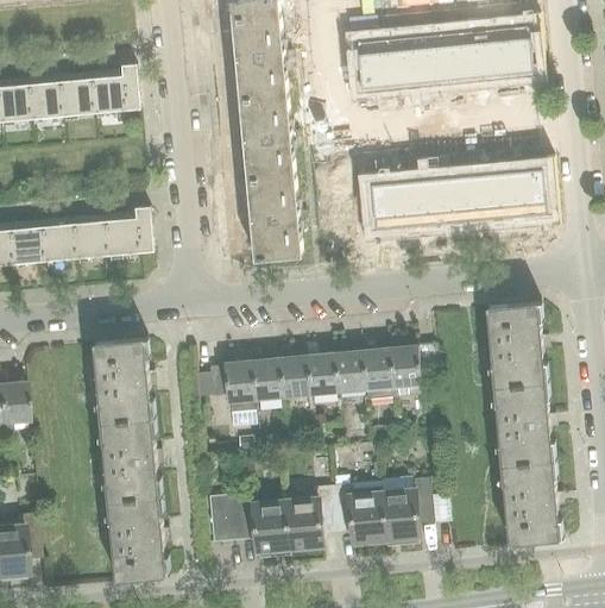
[(228,0),(252,258),(314,254),(310,219),(302,220),(282,0),(228,0)]
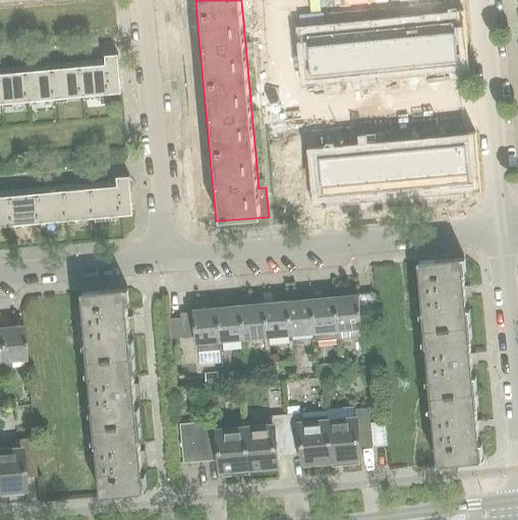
[(452,21),(429,23),(434,62),(455,60),(452,21)]
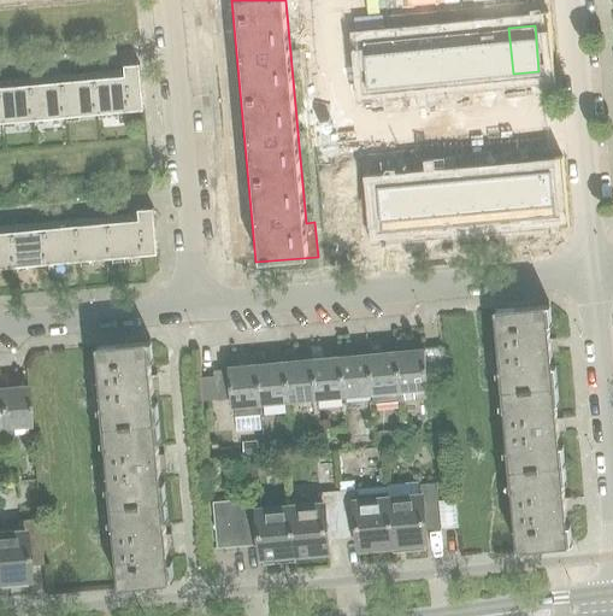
[(508,28),(484,30),(489,76),(513,74),(508,28)]
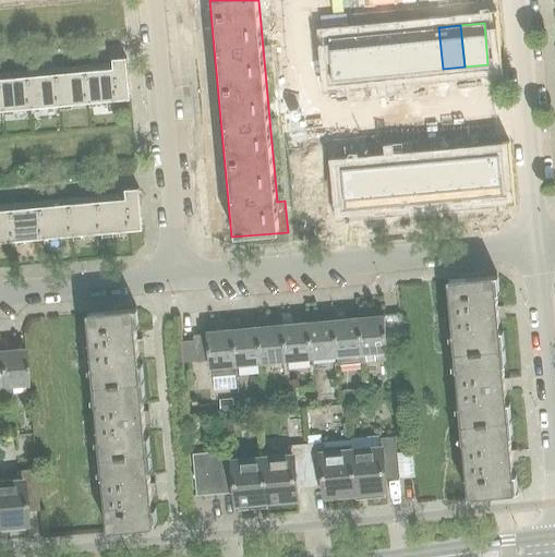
[(438,27),(417,29),(420,71),(443,69),(438,27)]
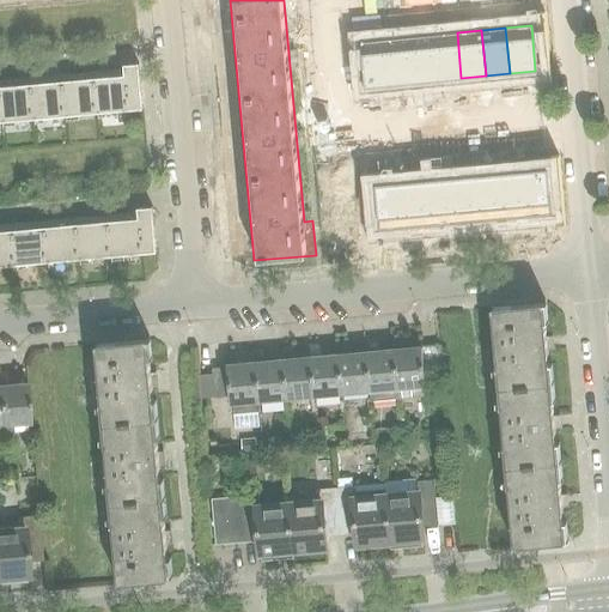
[(457,32),(432,35),(437,80),(461,78),(457,32)]
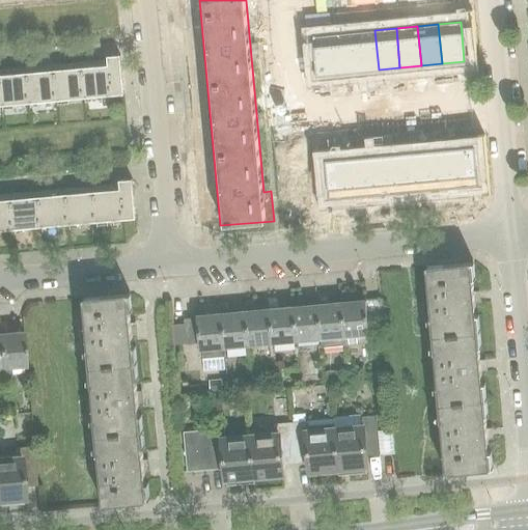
[(374,30),(354,31),(358,72),(379,70),(374,30)]
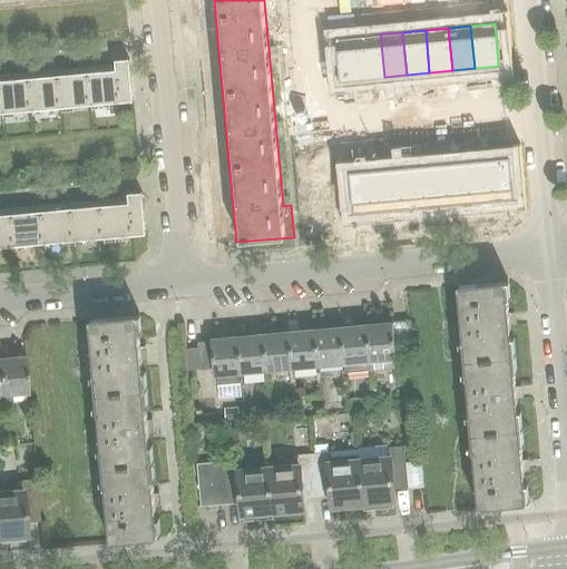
[(380,33),(358,36),(361,79),(384,77),(380,33)]
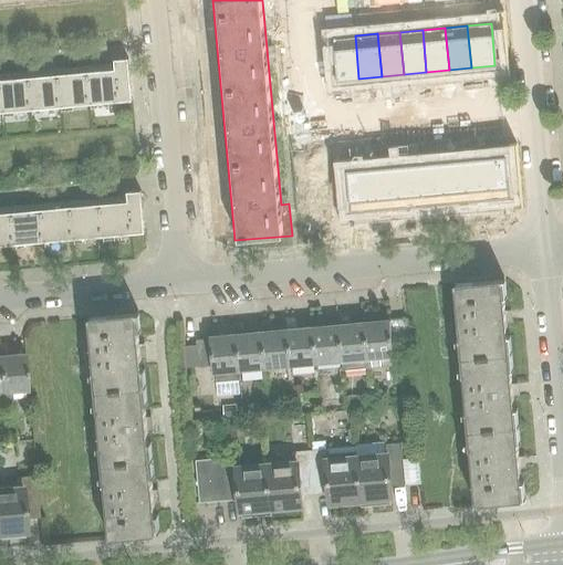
[(355,35),(331,38),(335,81),(358,79),(355,35)]
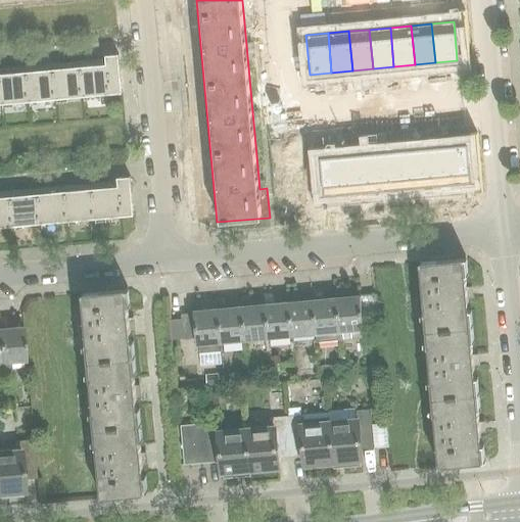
[(0,101),(117,91),(114,53),(101,54),(102,64),(0,74),(0,101)]
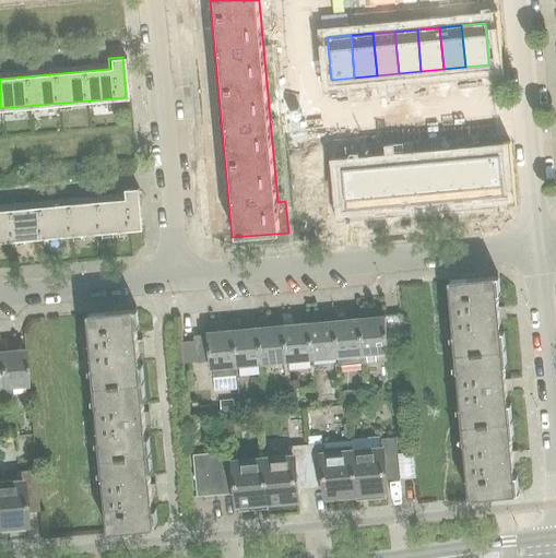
[(478,92),(468,93),(469,107),(480,106),(478,92)]
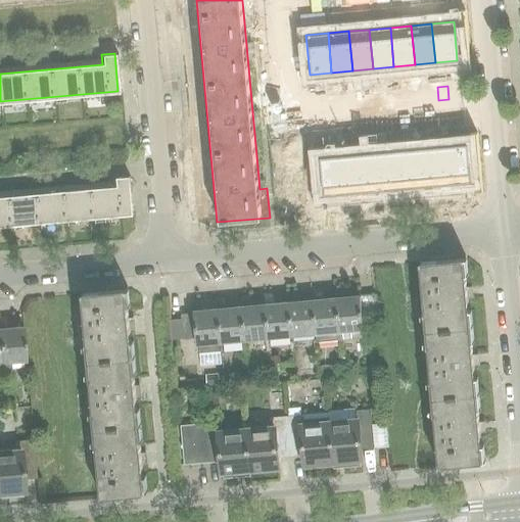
[(437,87),(428,88),(429,101),(438,100),(437,87)]
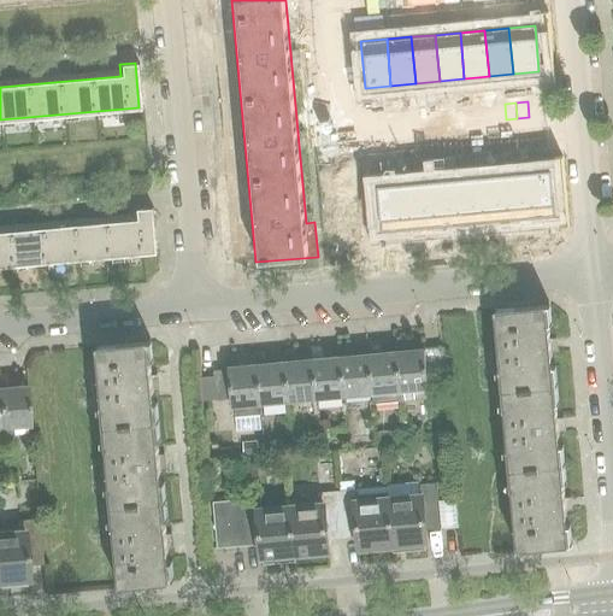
[(478,106),(467,107),(469,123),(479,122),(478,106)]
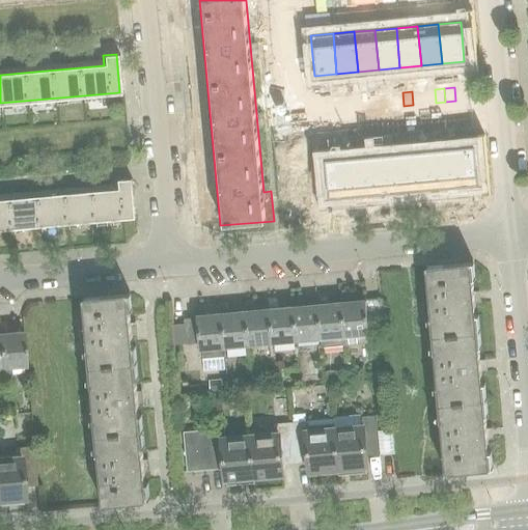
[(403,92),(392,93),(394,107),(404,106),(403,92)]
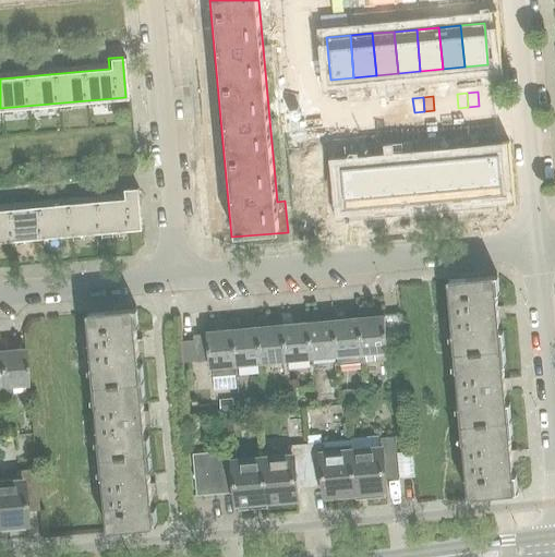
[(388,100),(378,101),(379,114),(390,113),(388,100)]
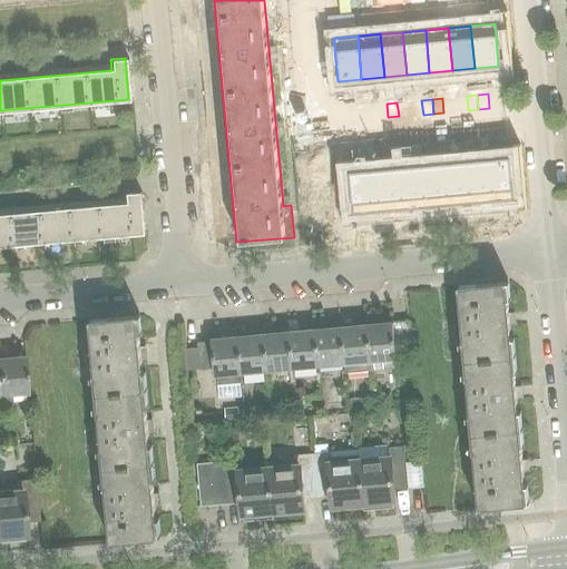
[(387,104),(377,105),(378,118),(388,117),(387,104)]
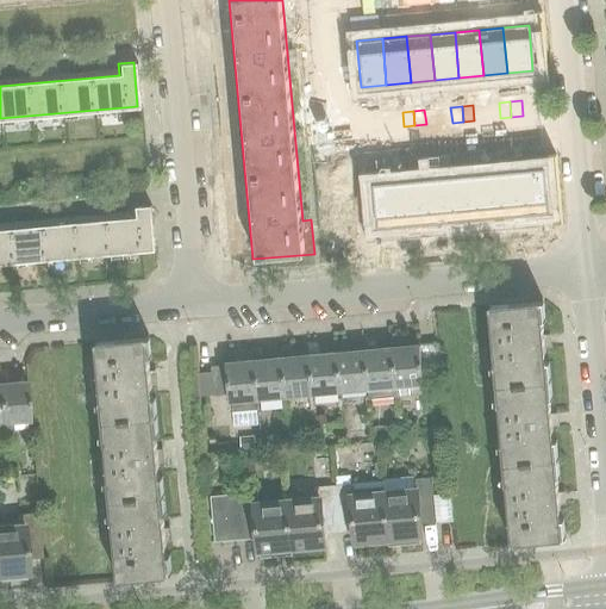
[(389,113),(378,115),(379,129),(391,128),(389,113)]
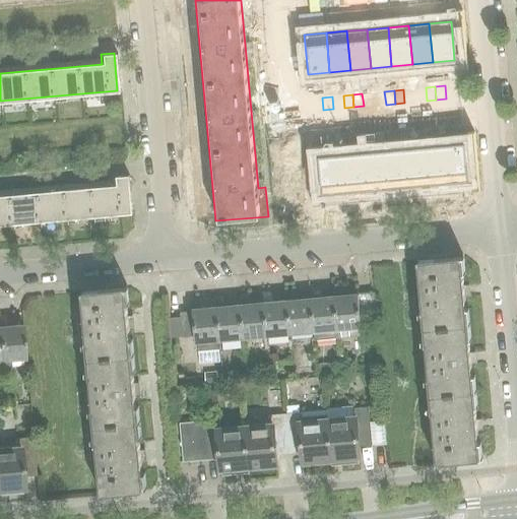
[(447,107),(437,108),(439,120),(448,119),(447,107)]
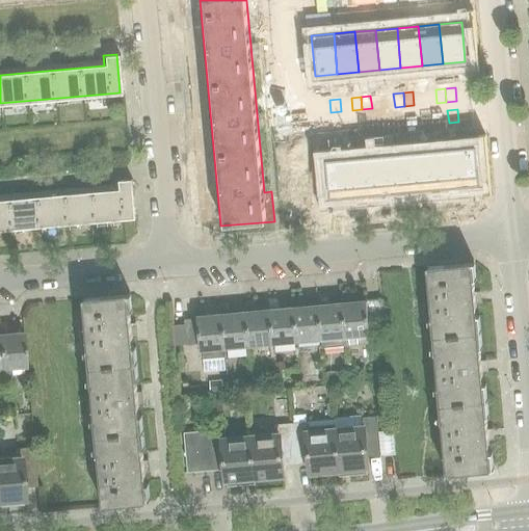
[(447,110),(438,111),(439,124),(449,123),(447,110)]
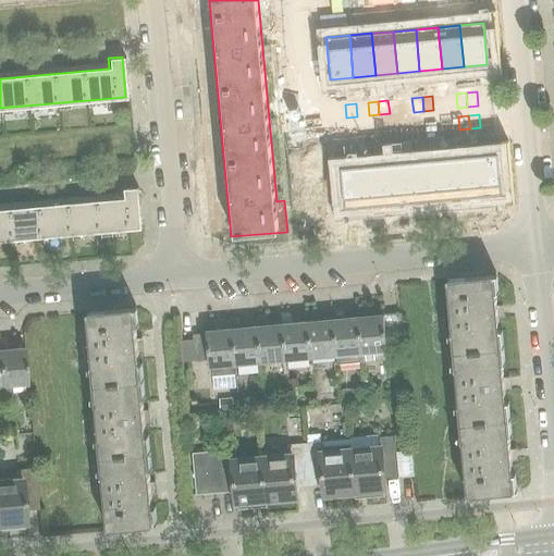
[(425,119),(414,120),(416,133),(426,133),(425,119)]
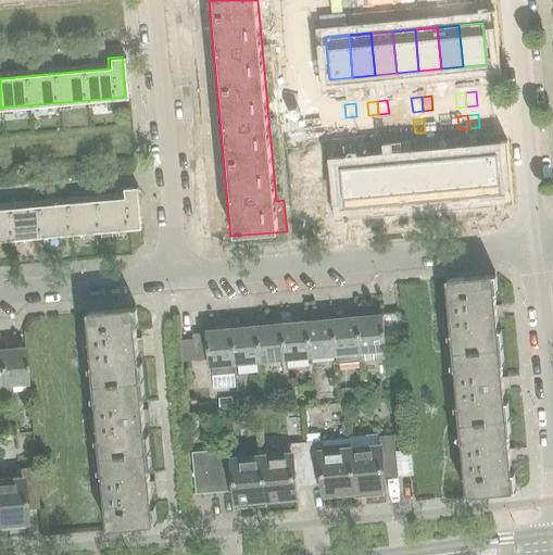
[(434,118),(424,118),(425,133),(435,131),(434,118)]
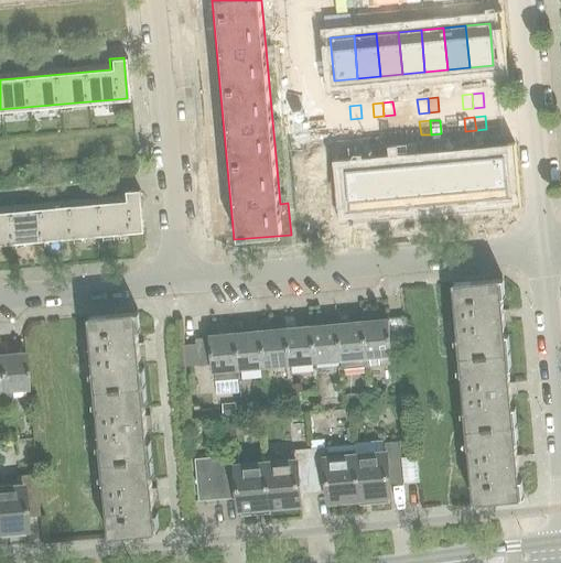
[(396,123),(385,125),(386,138),(397,137),(396,123)]
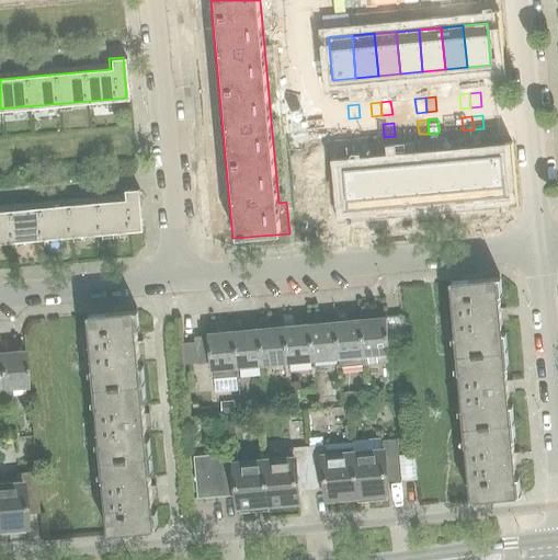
[(383,124),(373,125),(374,138),(384,137),(383,124)]
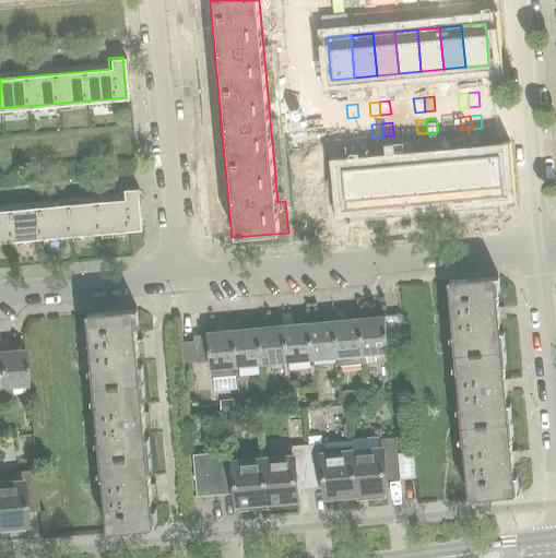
[(359,126),(349,127),(351,140),(361,139),(359,126)]
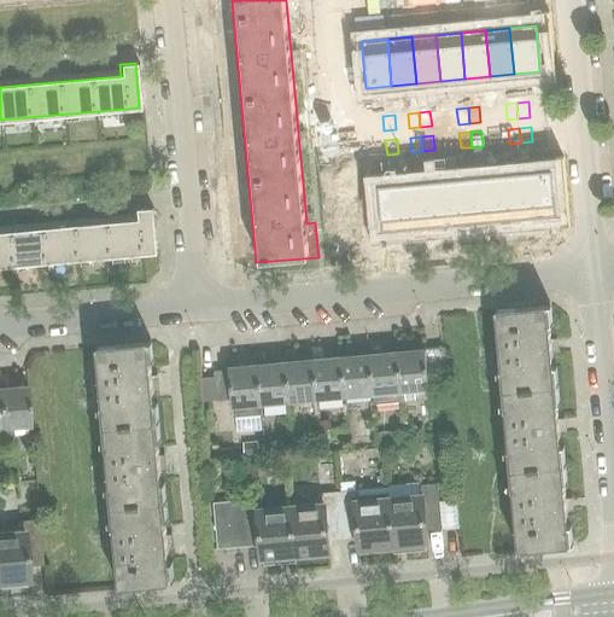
[(549,170),(524,173),(528,217),(554,215),(549,170)]
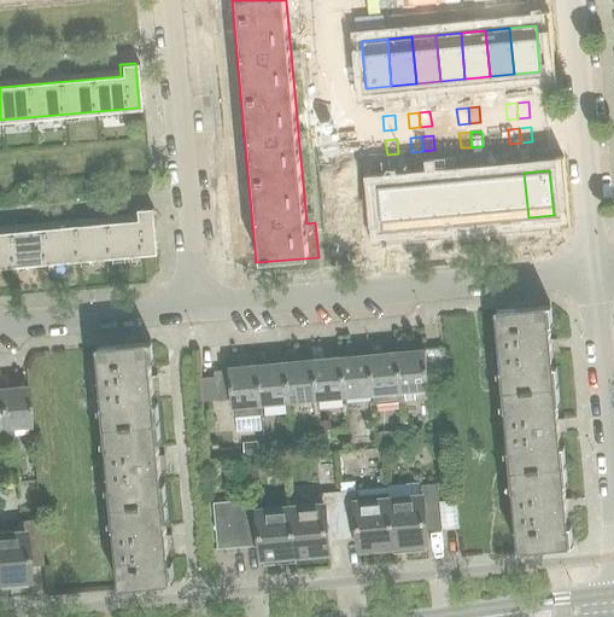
[(524,173),(500,175),(503,220),(528,217),(524,173)]
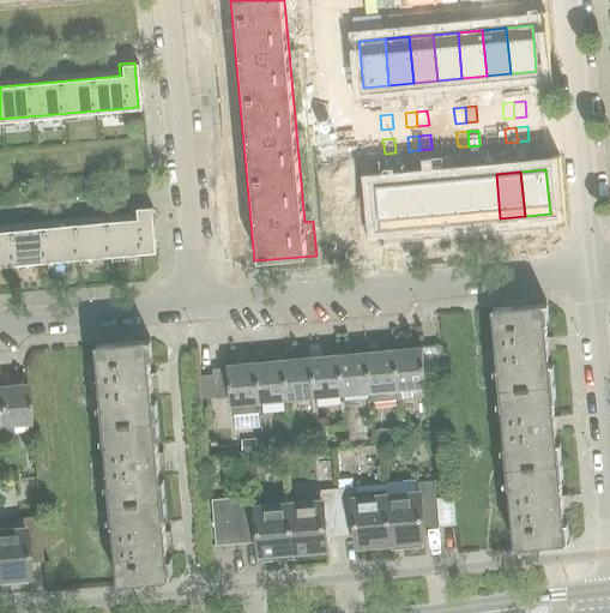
[(496,174),(471,175),(476,221),(500,218),(496,174)]
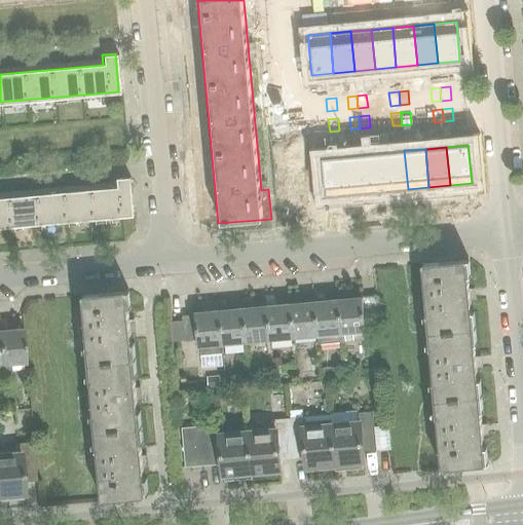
[(404,150),(383,152),(387,191),(408,189),(404,150)]
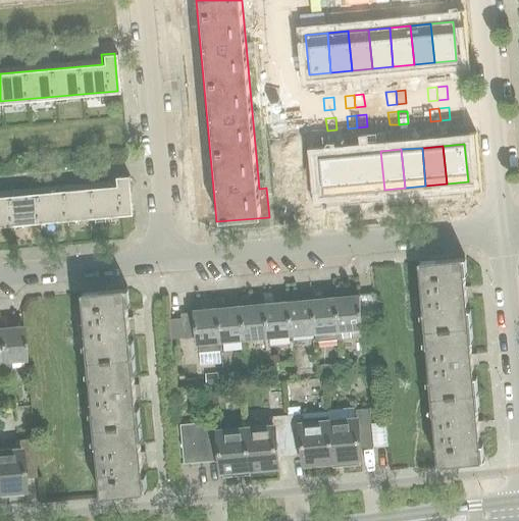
[(380,151),(360,153),(363,192),(384,190),(380,151)]
